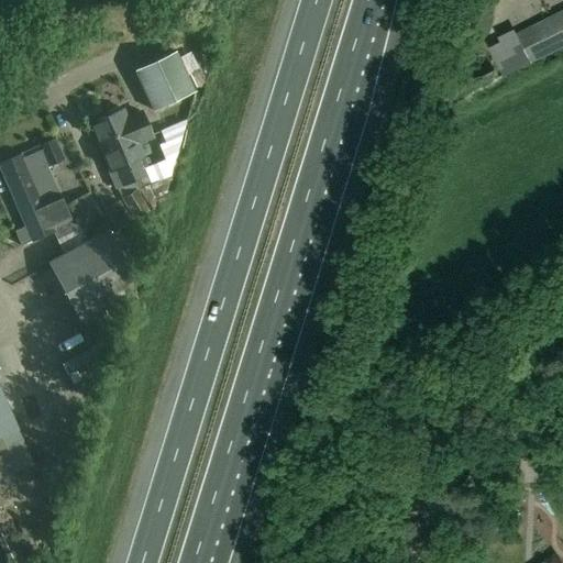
[(562,13),(518,37),(530,62),(562,45),(562,13)]
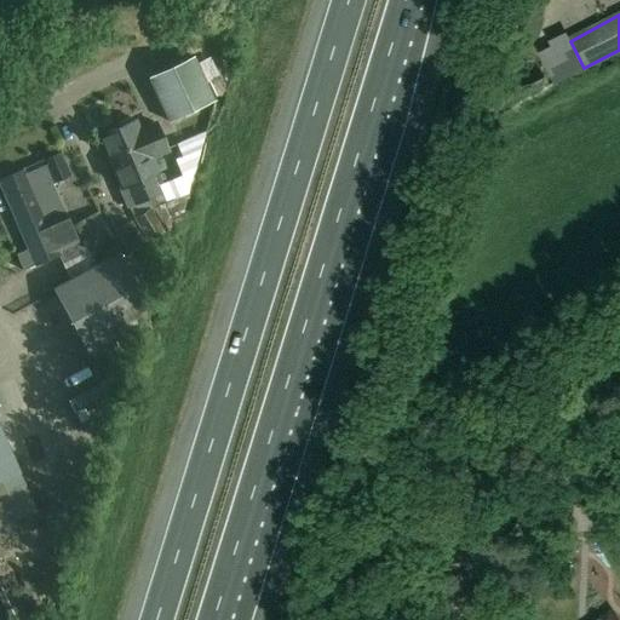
[(168,122),(213,102),(193,57),(148,78),(168,122)]
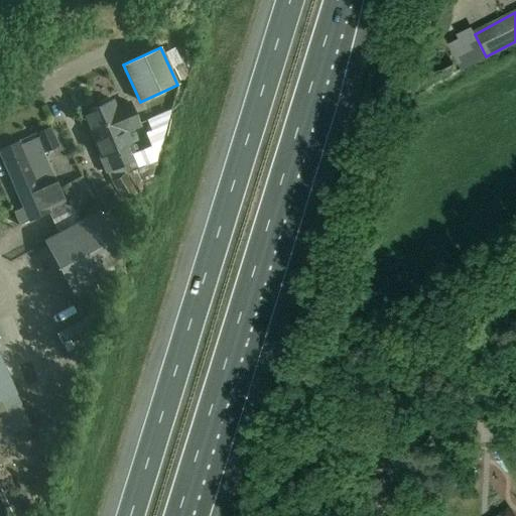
[(113,101),(98,108),(123,166),(140,199),(145,196),(170,111),(147,120),(149,126),(143,128),(147,137),(149,136),(151,143),(143,147),(146,155),(133,159),(131,153),(135,152),(131,144),(126,132),(140,126),(130,103),(117,109),(113,101)]
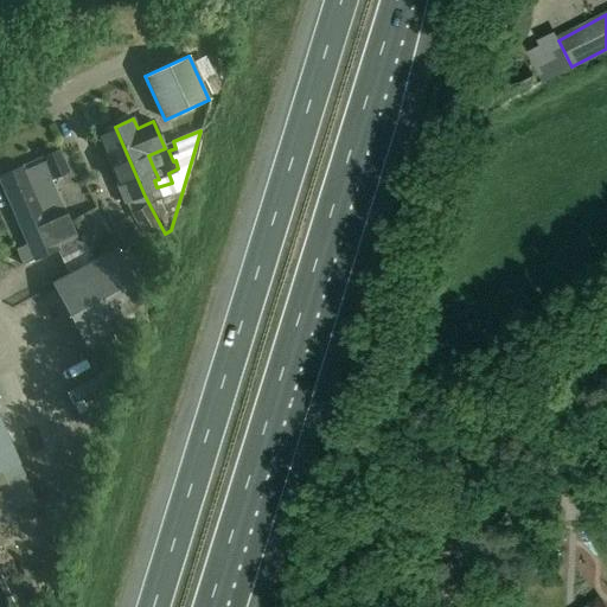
[(145,196),(115,127),(96,134),(119,186),(127,206),(132,215),(146,238),(148,243),(165,234),(145,196)]
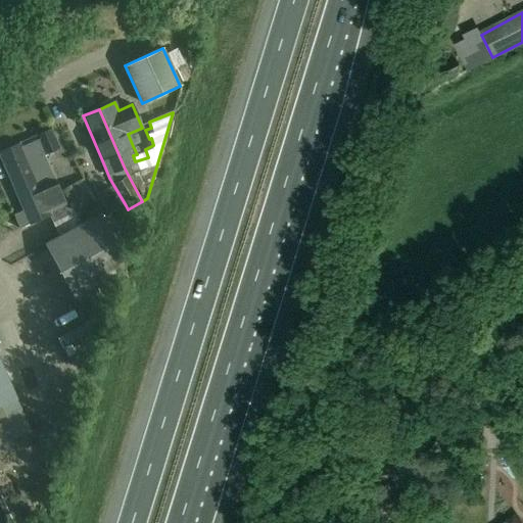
[(0,155),(12,184),(49,169),(43,155),(58,148),(50,130),(36,136),(36,137),(19,144),(0,152),(0,155)]
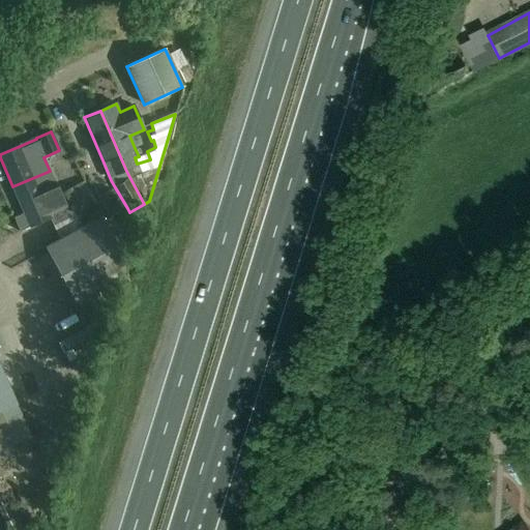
[(55,183),(50,171),(12,186),(25,213),(13,217),(20,232),(30,227),(52,217),(54,224),(71,216),(56,182),(55,183)]
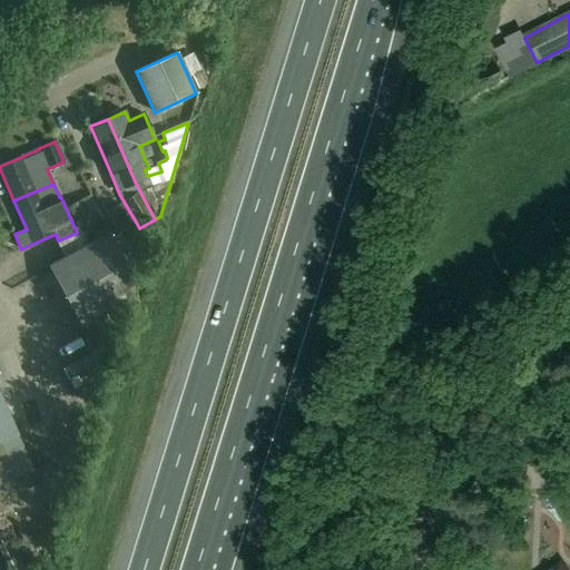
[(68,206),(88,244),(48,265),(81,327),(135,298),(138,284),(109,233),(111,231),(91,194),(68,206)]
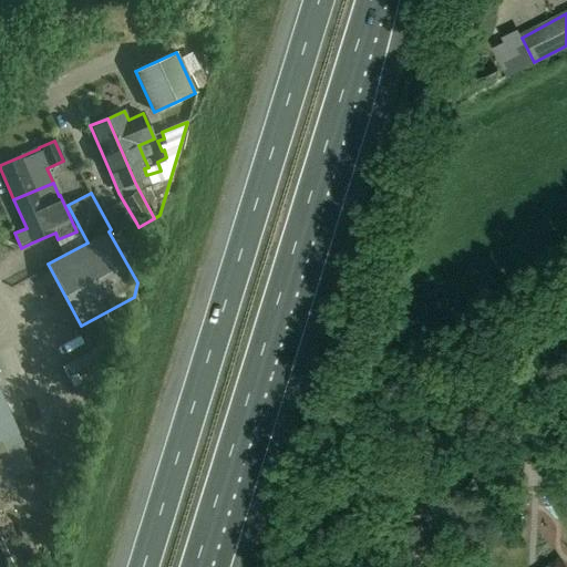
[(136,223),(123,200),(104,210),(116,233),(136,223)]
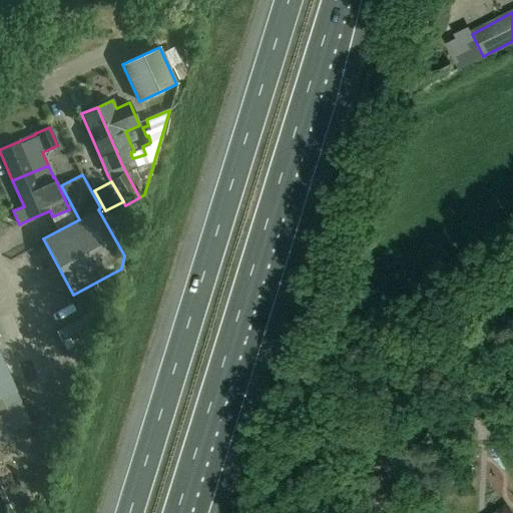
[(0,435),(22,426),(14,407),(21,404),(16,392),(17,392),(0,353),(0,435)]
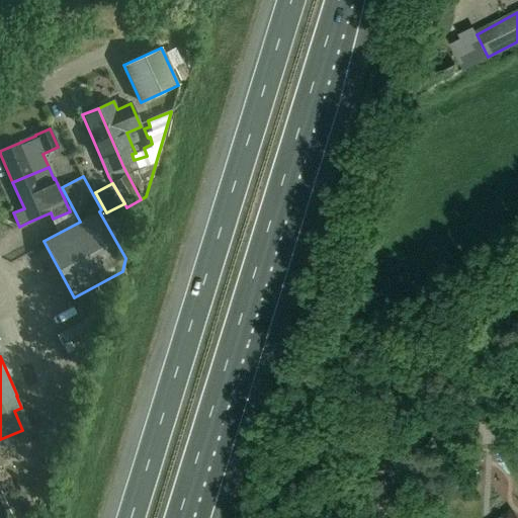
[(463,498),(486,478),(469,460),(446,482),(463,498)]
